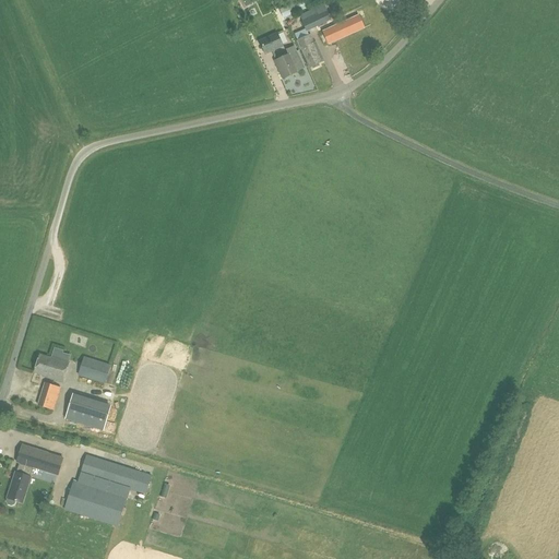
[(284,19),(297,12),(307,8),(302,0),(297,0),(298,1),(280,10),(284,19)]
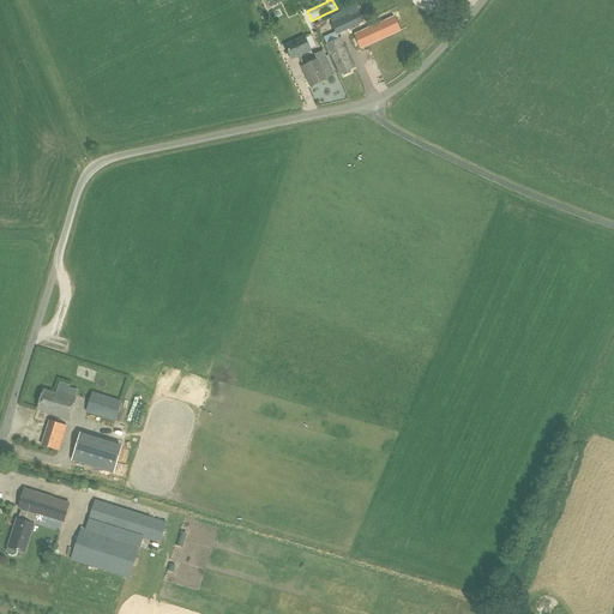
[(337,35),(363,23),(357,11),(350,14),(347,8),(329,17),(337,35)]
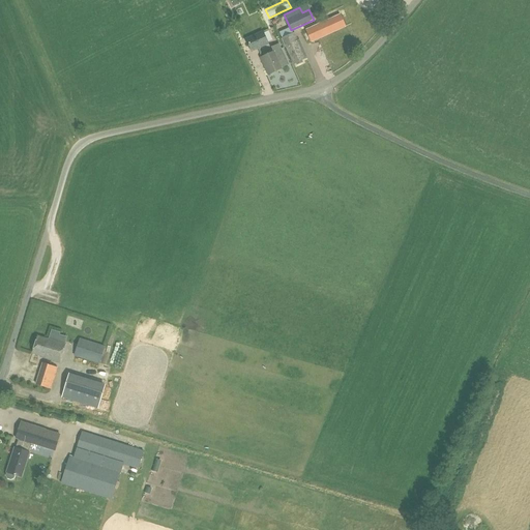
[(320,24),(306,30),(312,41),(325,35),(345,26),(340,15),(320,24)]
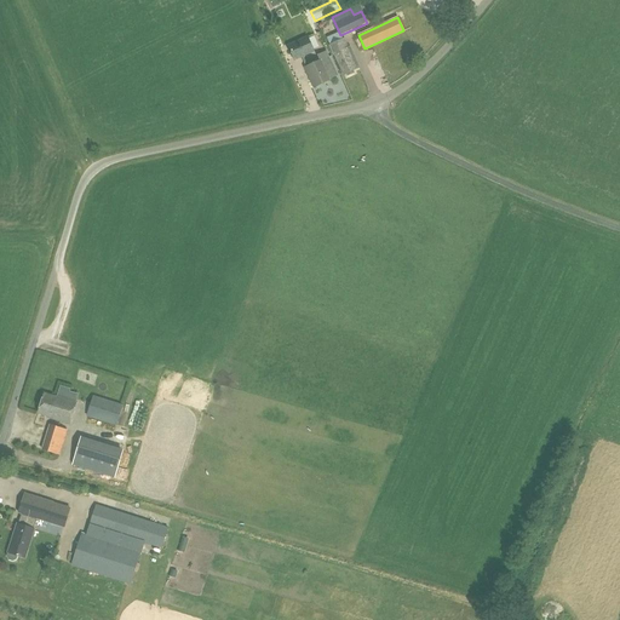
[(288,46),(294,61),(314,53),(308,38),(288,46)]
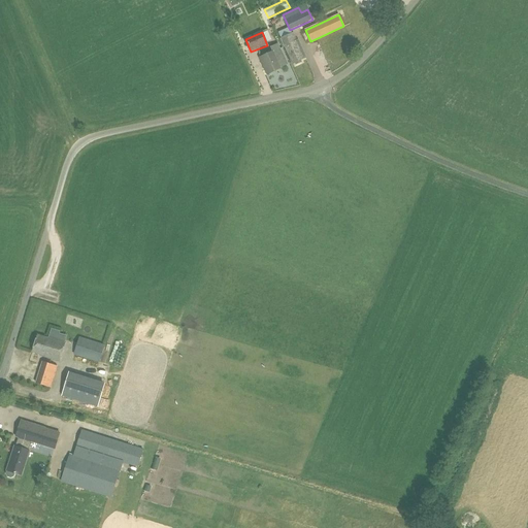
[(301,62),(300,60),(306,57),(298,39),(297,40),(294,32),(281,38),(293,64),(295,63),(296,64),(301,62)]
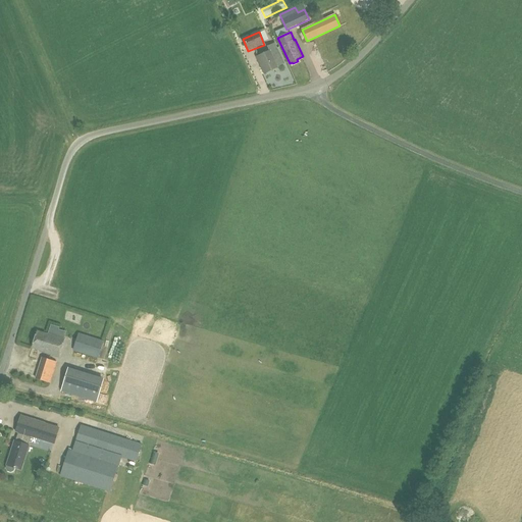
[(278,67),(277,66),(283,63),(277,49),(257,57),(264,72),(278,67)]
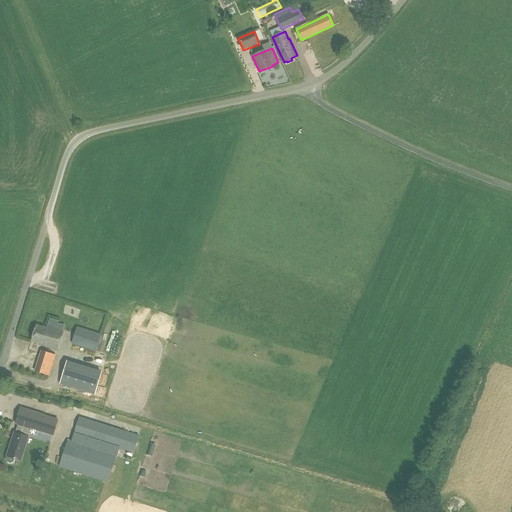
[(37,325),(32,341),(39,344),(39,345),(57,350),(63,331),(47,327),(47,328),(37,325)]
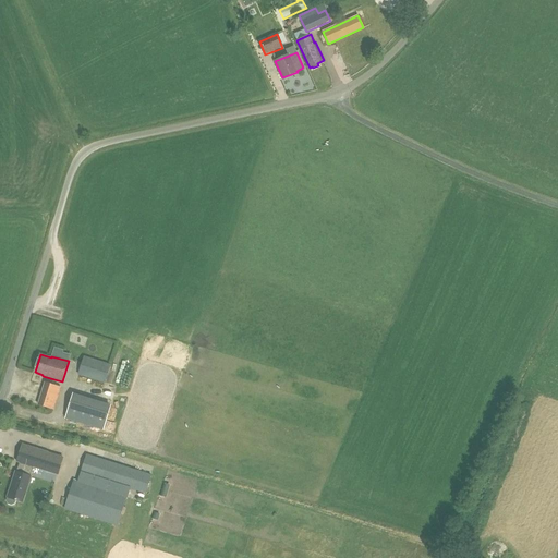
[(79,374),(104,383),(110,365),(84,356),(79,374)]
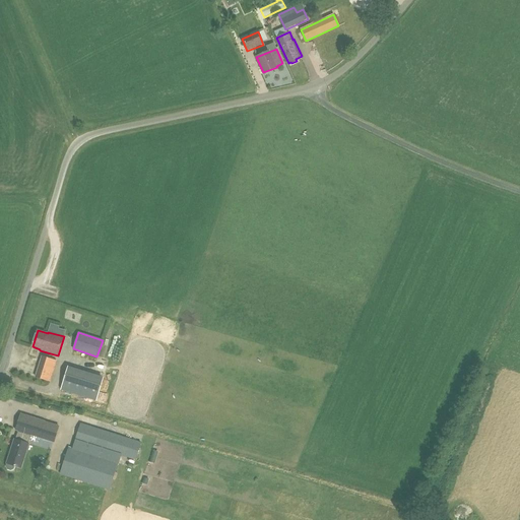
[(102,368),(106,355),(101,353),(96,367),(102,368)]
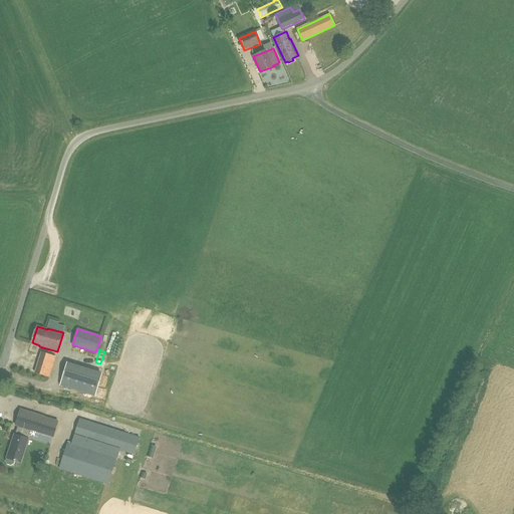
[(50,376),(56,356),(41,352),(35,372),(50,376)]
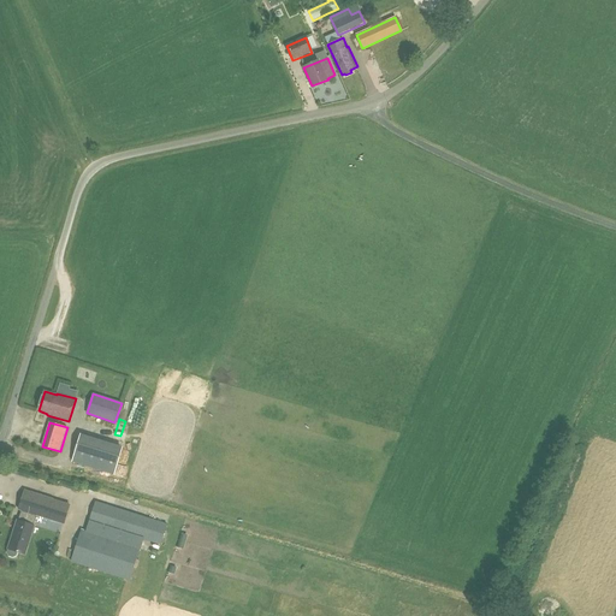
[(71,462),(100,472),(108,446),(80,437),(71,462)]
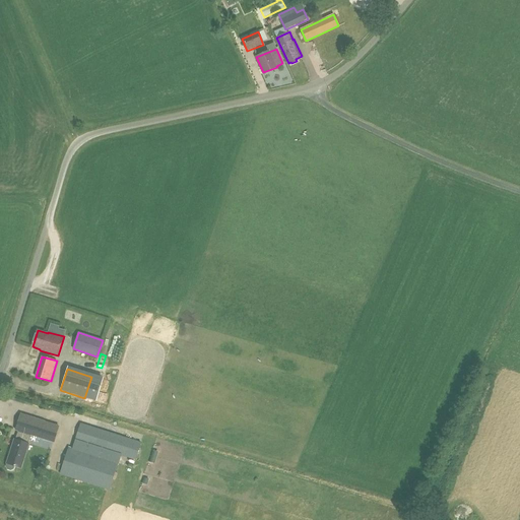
[(7,469),(11,470),(13,469),(14,466),(20,468),(28,444),(31,435),(53,442),(58,427),(20,414),(16,430),(18,431),(16,440),(15,439),(7,463),(7,464),(6,466),(7,469)]
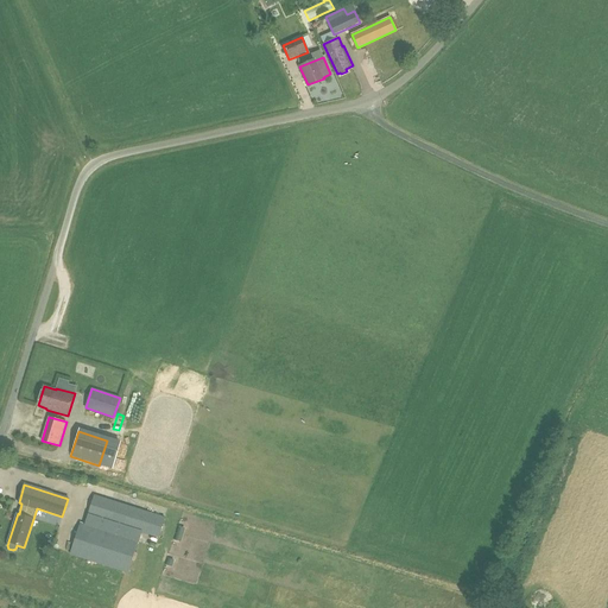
[(158,538),(165,518),(94,494),(88,515),(158,538)]
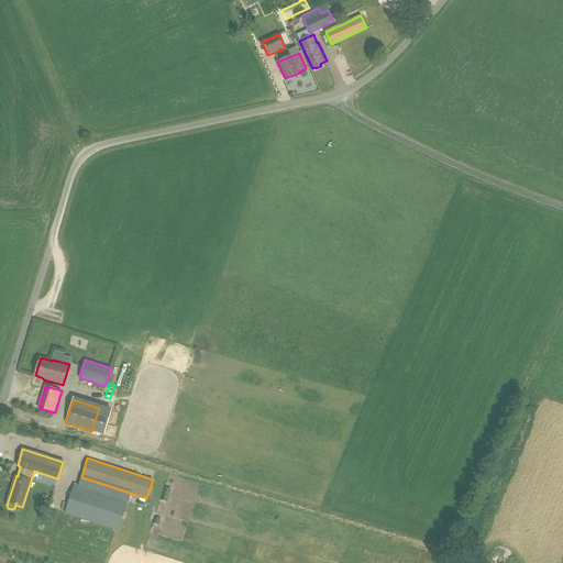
[(119,531),(129,501),(74,484),(65,514),(119,531)]
